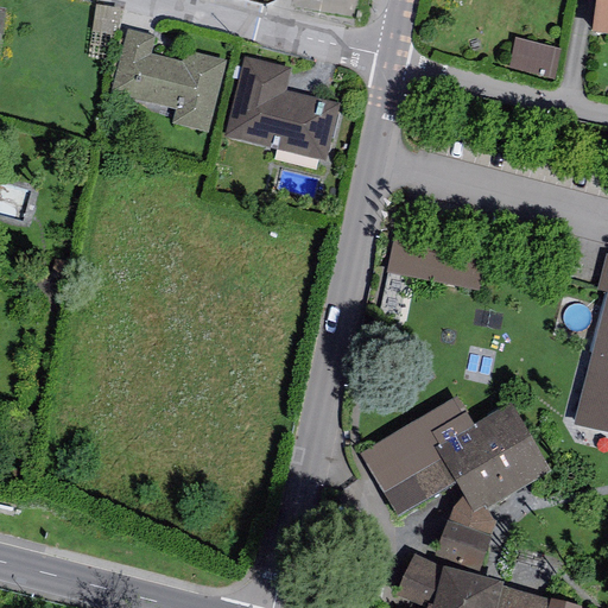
[(607,0),(595,0),(591,33),(607,35),(607,0)]
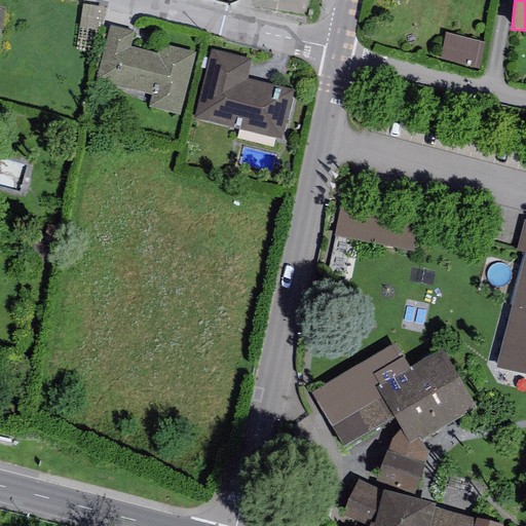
[(102,7),(82,4),(75,45),(96,48),(102,7)]
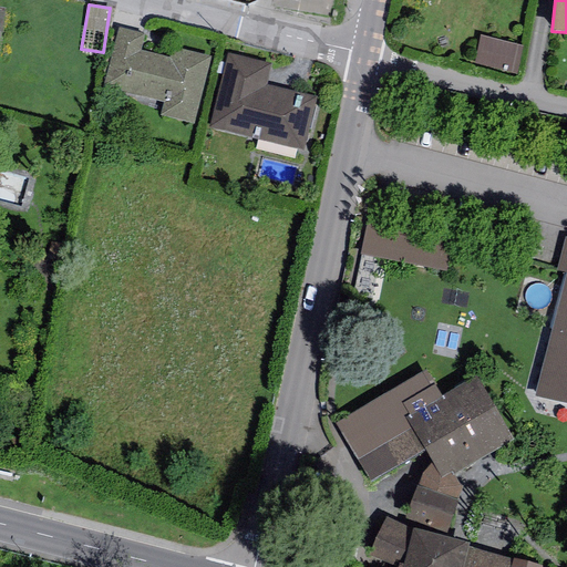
[(144,34),(117,28),(102,85),(163,101),(158,117),(193,126),(212,57),(172,47),(168,59),(140,51),(144,34)]
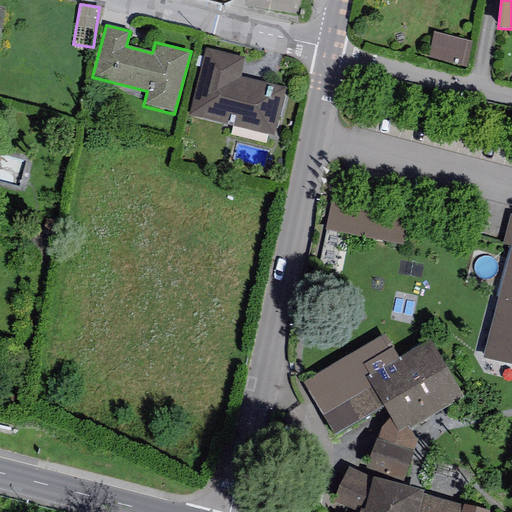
[(433,32),(427,57),(466,67),(472,42),(433,32)]
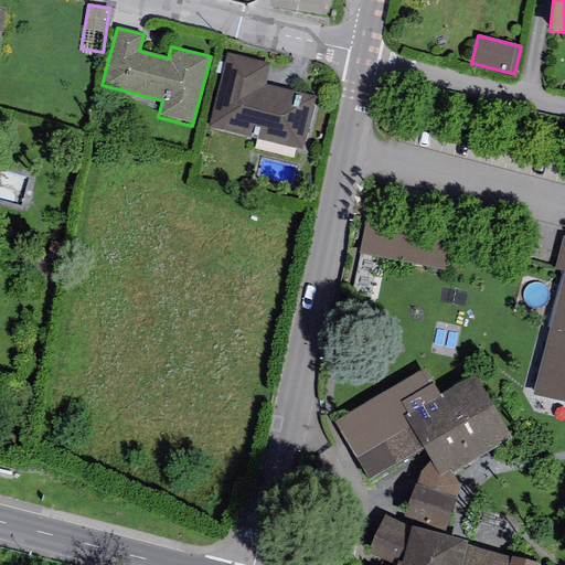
[(269,64),(225,53),(208,128),(301,150),(313,97),(265,85),(269,64)]
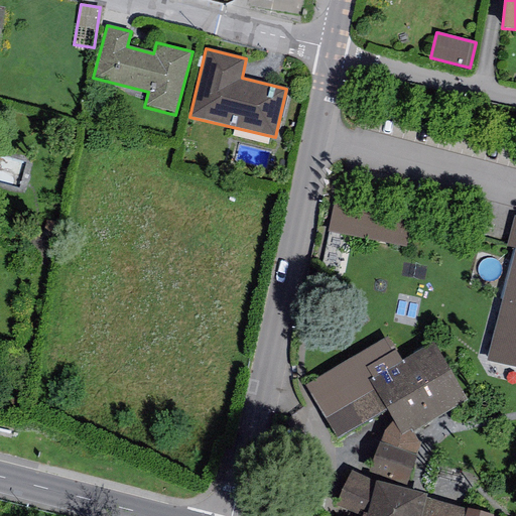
[(412,215),(334,201),(328,234),(406,249),(412,215)]
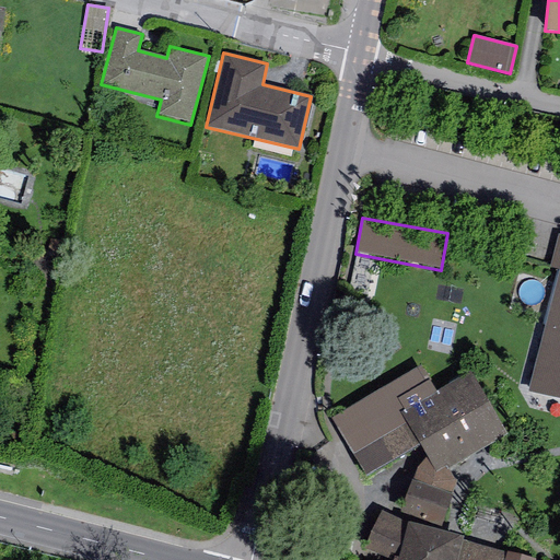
[(559,288),(531,400),(559,406),(559,288)]
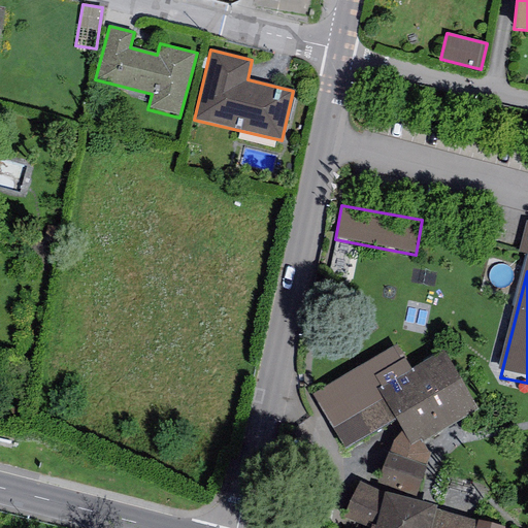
[(401,353),(327,399),(360,452),(401,426),(417,451),(485,408),(452,356),(417,377),(401,353)]
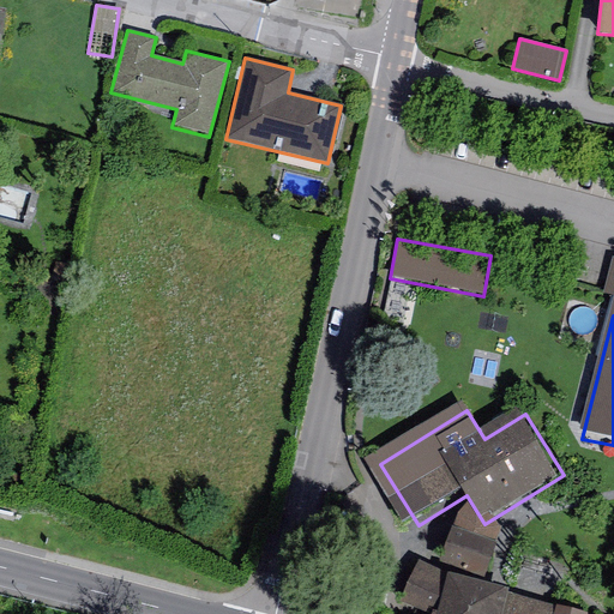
[(427,613),(601,613),(440,570),(427,613)]
